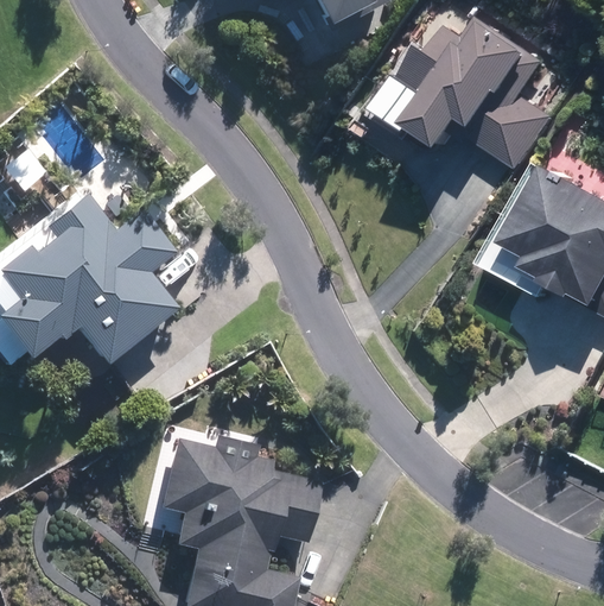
[(377,2),(375,0),(287,0),(304,36),(377,2)]
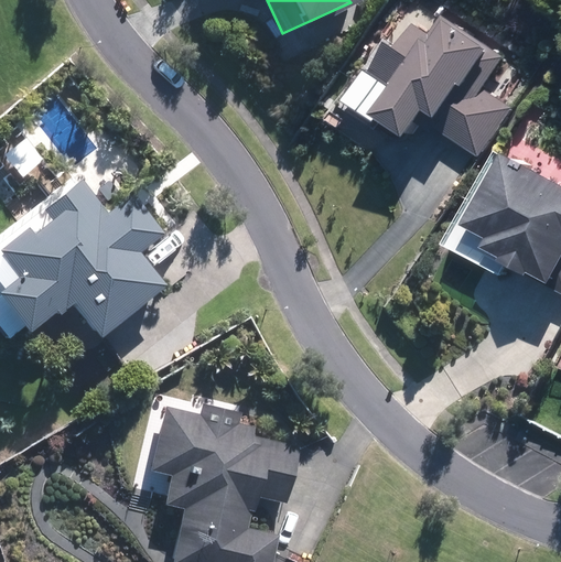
[(499,55),(437,13),(424,33),(409,22),(390,47),(384,43),(366,69),(386,84),(364,114),(399,139),(414,117),(474,155),(507,106),(477,87),(499,55)]
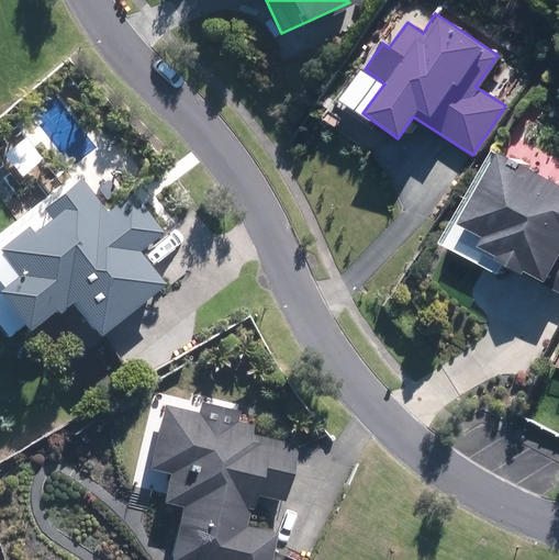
[(46,168),(23,136),(0,154),(0,198),(2,201),(46,168)]
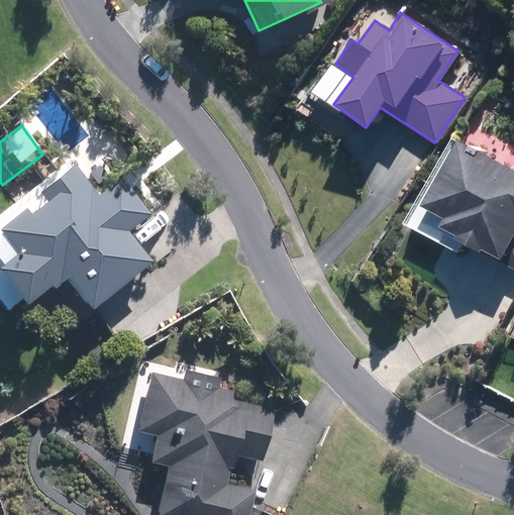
[(513,172),(454,140),(419,206),(441,218),(436,226),(454,235),(452,238),(479,252),(480,250),(513,269),(513,172)]
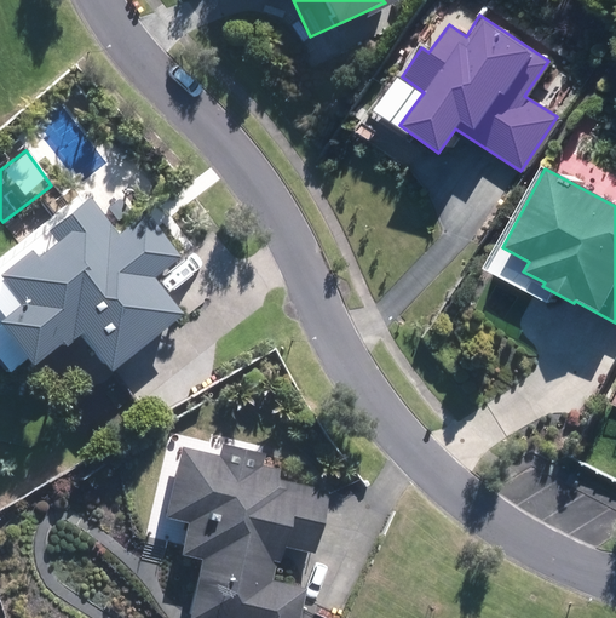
[(121,235),(92,198),(50,233),(62,247),(42,262),(35,252),(4,278),(27,307),(3,326),(39,370),(67,345),(69,349),(85,337),(115,375),(186,316),(156,279),(184,258),(149,215),(121,235)]
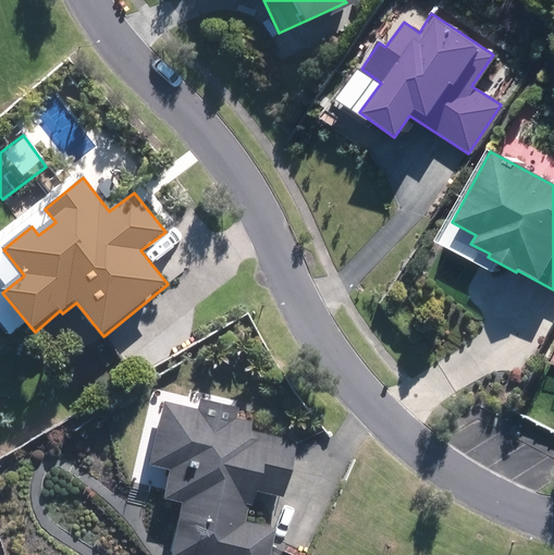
[(236,419),(238,408),(201,398),(198,409),(164,402),(149,465),(171,470),(165,498),(184,503),(171,554),(270,554),(275,529),(246,523),(249,505),(254,506),(257,491),(284,497),(297,442),(250,430),(253,422),(236,419)]
